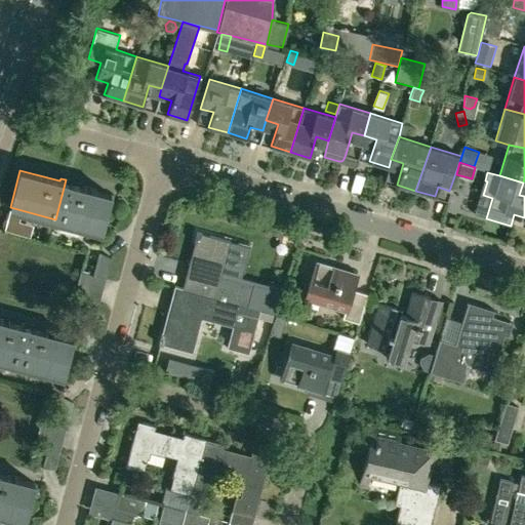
[(66,179),(55,219),(102,232),(111,195),(71,184),(71,182),(66,179)]
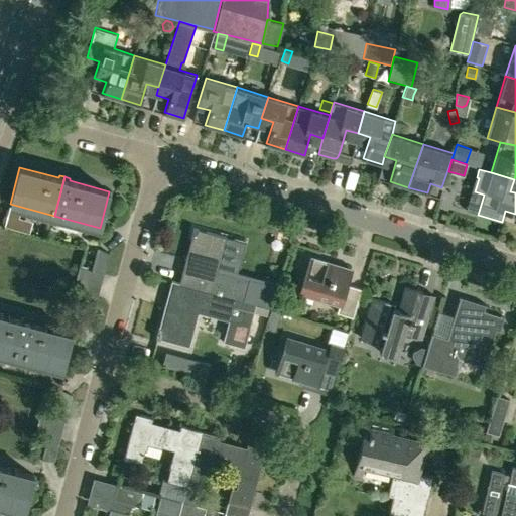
[(260,288),(247,284),(249,279),(217,270),(226,236),(194,227),(178,283),(243,301),(256,304),(260,288)]
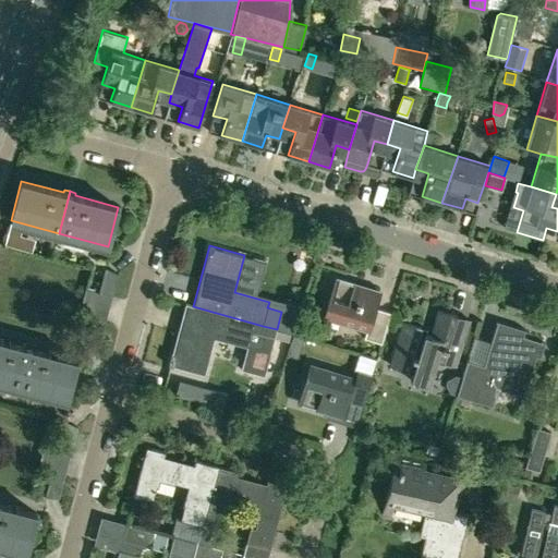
[(97,293),(112,298),(118,275),(105,267),(97,293)]
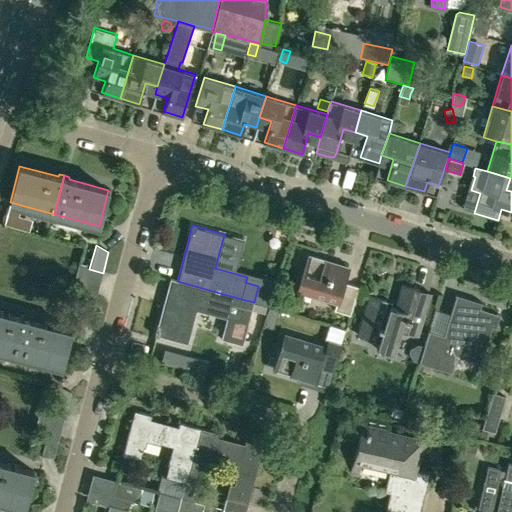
[(347,267),(309,256),(298,291),(336,302),(334,310),(350,315),(358,287),(342,282),(347,267)]
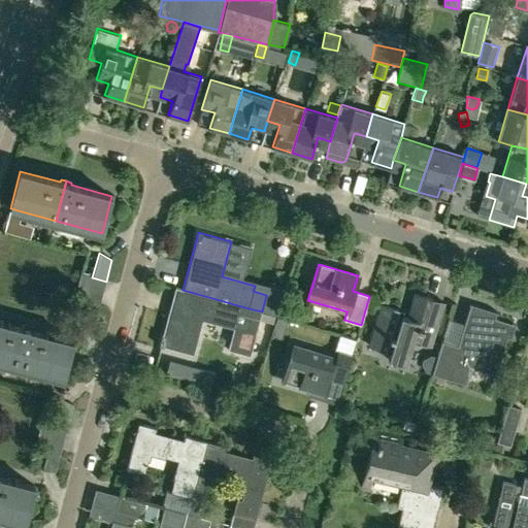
[(106,282),(92,277),(80,274),(77,286),(103,293),(106,282)]
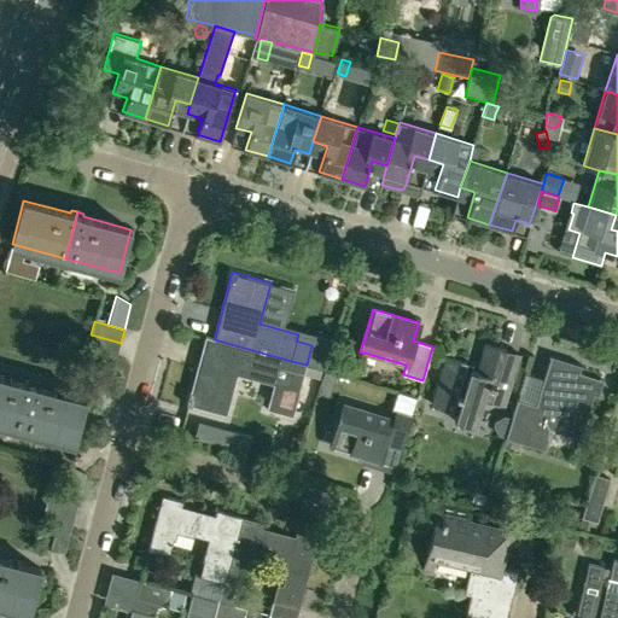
[(116,357),(121,343),(91,334),(87,349),(101,353),(116,357)]
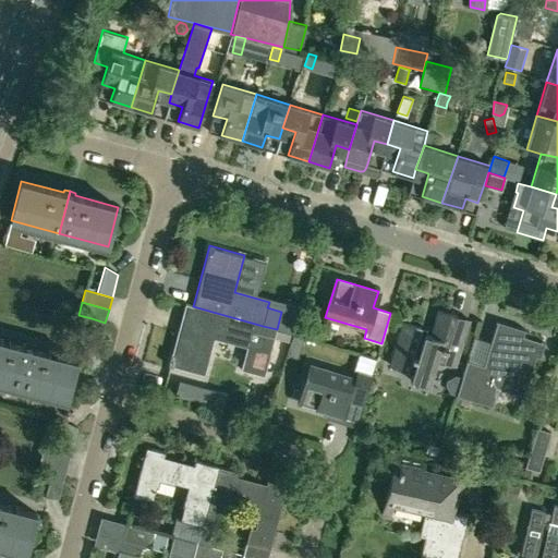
[(193,306),(185,304),(169,366),(204,376),(214,338),(246,348),(241,370),(264,376),(277,329),(263,326),(193,306)]
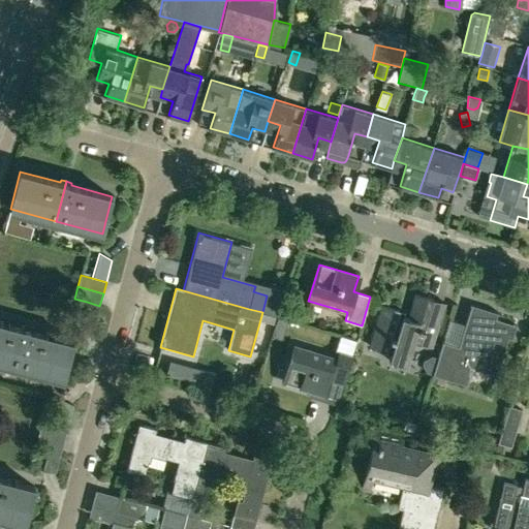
[(446,303),(414,293),(407,317),(395,313),(396,309),(381,304),(369,345),(392,351),(389,361),(407,366),(414,342),(432,347),(446,303)]
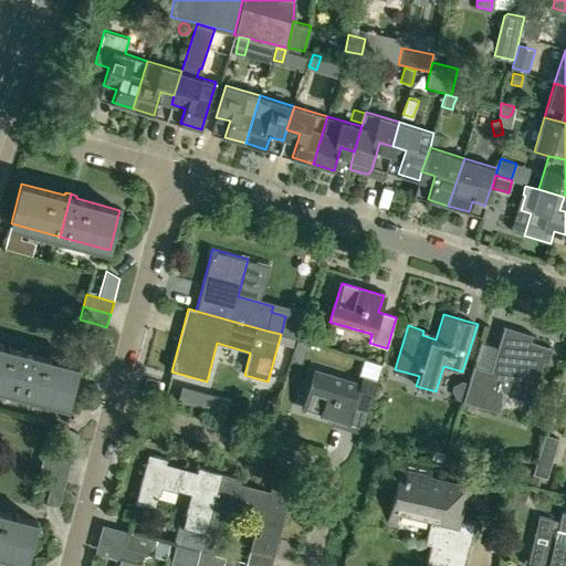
[(101,349),(106,327),(93,323),(86,349),(101,349)]
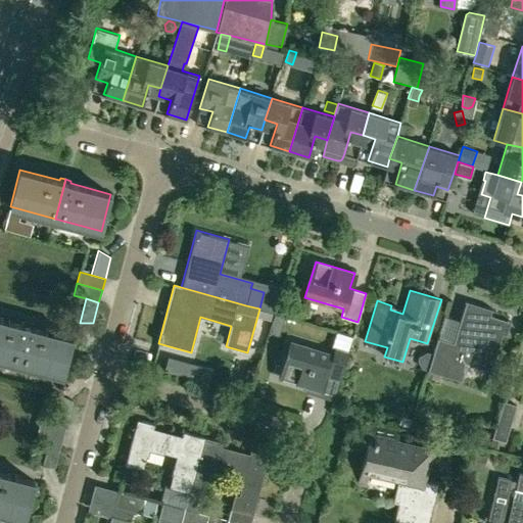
[(463,306),(464,306),(453,343),(437,338),(428,371),(461,381),(466,364),(490,372),(502,334),(506,335),(511,321),(491,316),(493,310),(465,300),(463,306)]
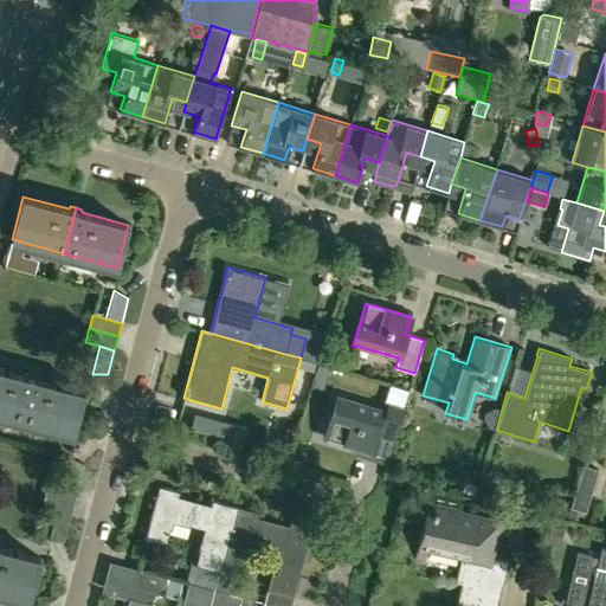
[(328,367),(317,363),(310,386),(322,388),(328,367)]
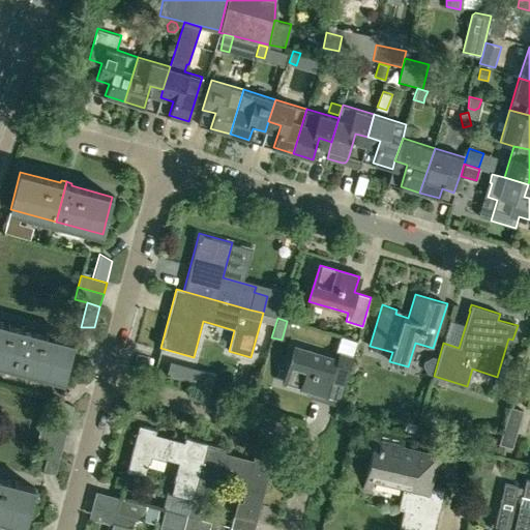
[(0,323),(0,362),(18,367),(28,327),(23,326),(22,329),(0,323)]
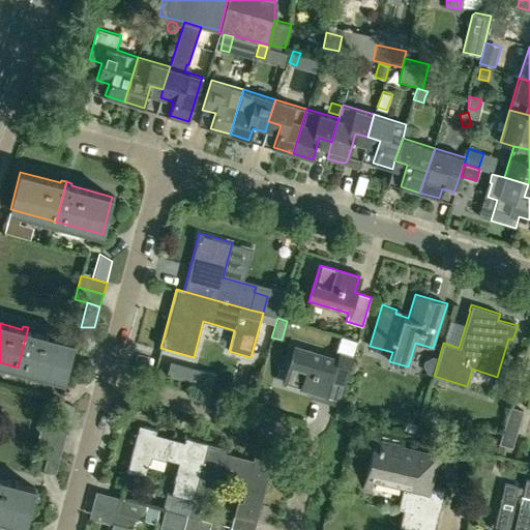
[(28,327),(18,367),(63,380),(74,343),(33,331),(33,329),(28,327)]
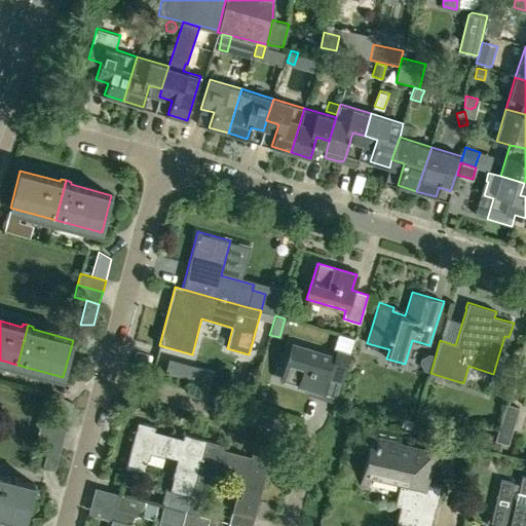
[(341,382),(350,353),(334,348),(332,357),(293,344),(282,379),(322,391),(326,378),(341,382)]
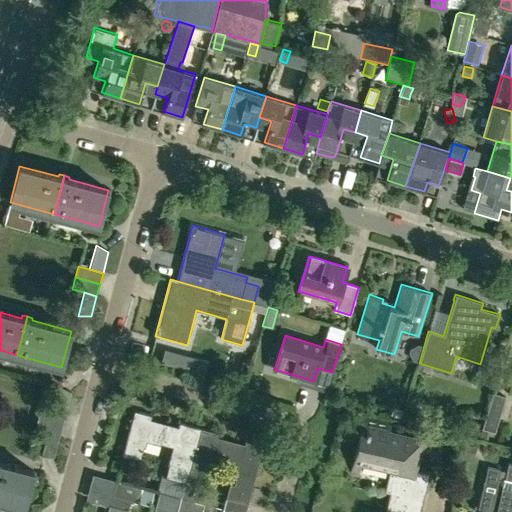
[(53,410),(65,413),(71,392),(59,386),(53,410)]
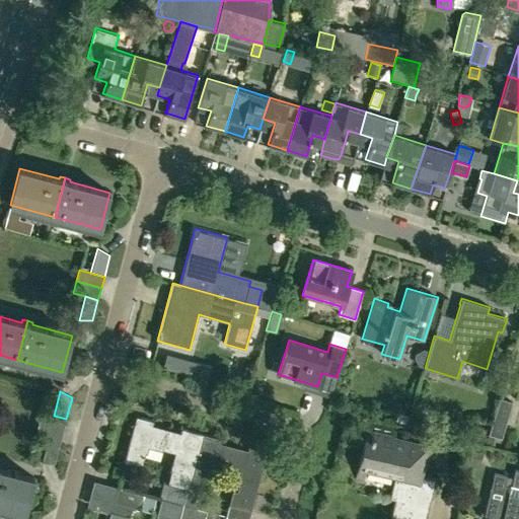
[(490,433),(504,438),(515,403),(501,398),(490,433)]
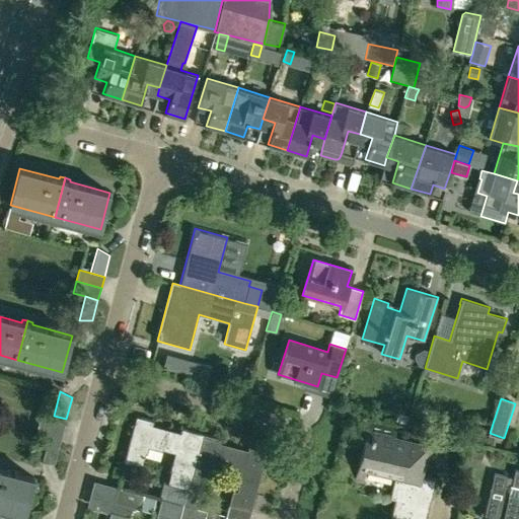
[(64,430),(66,419),(54,416),(42,412),(39,424),(64,430)]
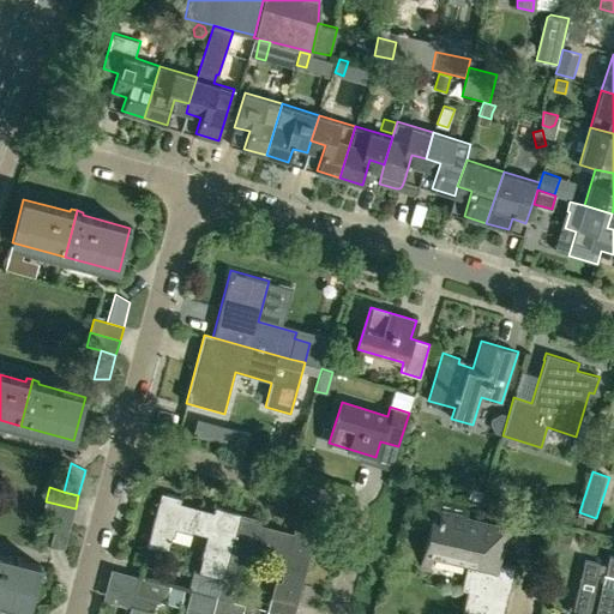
[(471,487),(469,498),(480,500),(483,491),(471,487)]
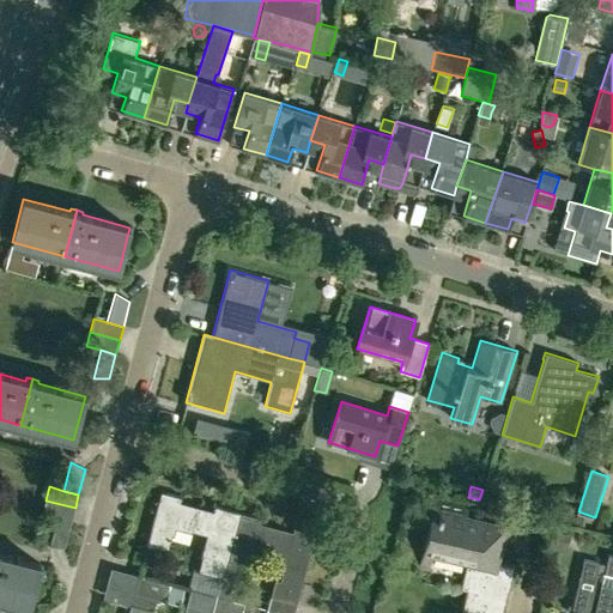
[(224,563),(238,511),(216,505),(212,515),(181,507),(183,497),(162,491),(147,546),(168,551),(175,527),(207,535),(201,557),(204,558),(200,571),(193,569),(188,589),(193,590),(216,596),(224,563)]
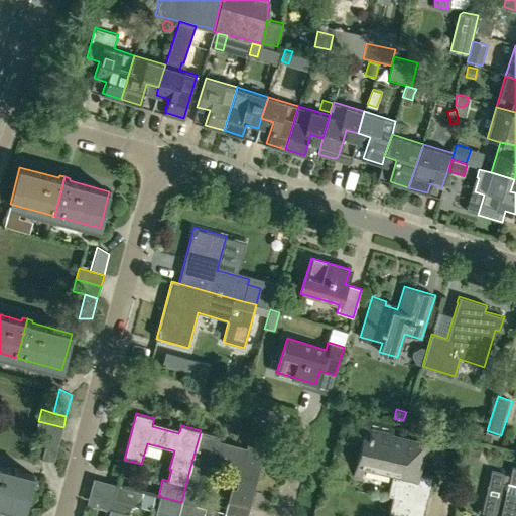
[(395,426),(367,419),(354,476),(363,478),(365,467),(393,474),(388,496),(393,497),(389,513),(395,515),(394,515),(423,515),(424,515),(419,513),(422,502),(420,501),(422,495),(428,497),(429,497),(434,476),(418,473),(425,444),(392,436),(395,426)]
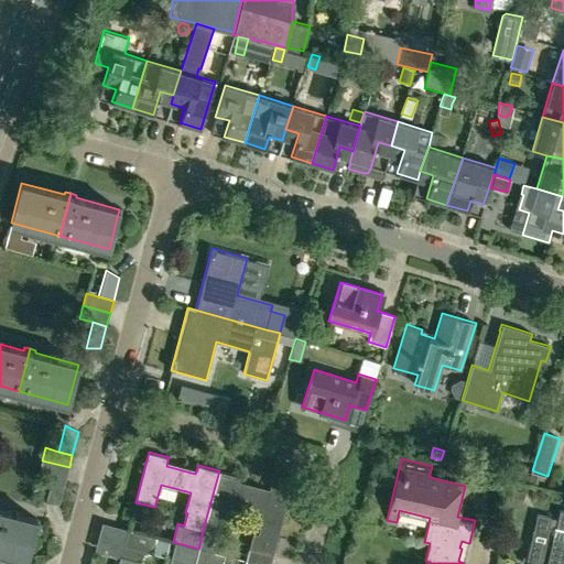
[(66,480),(69,467),(42,461),(39,473),(52,476),(66,480)]
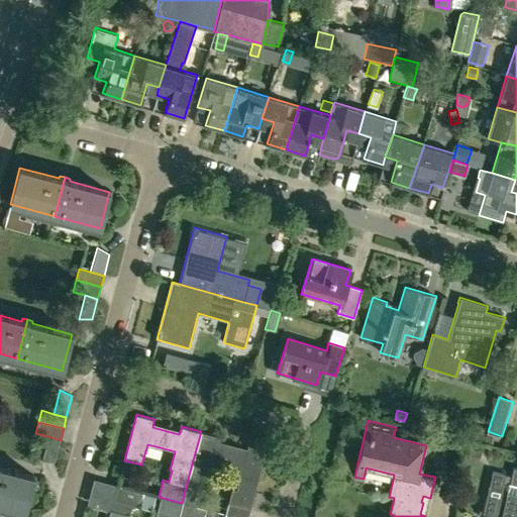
[(470,435),(481,438),(485,427),(473,423),(470,435)]
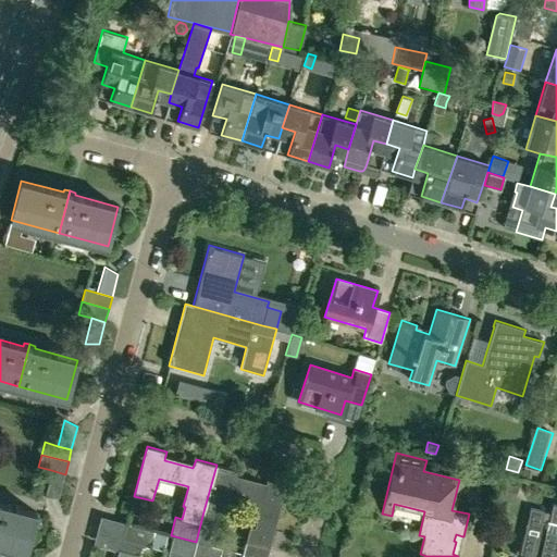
[(243,554),(255,556),(267,556),(286,484),(268,479),(265,487),(236,480),(238,471),(217,465),(203,511),(196,542),(214,546),(219,530),(222,531),(231,497),(260,505),(255,527),(250,525),(243,554)]
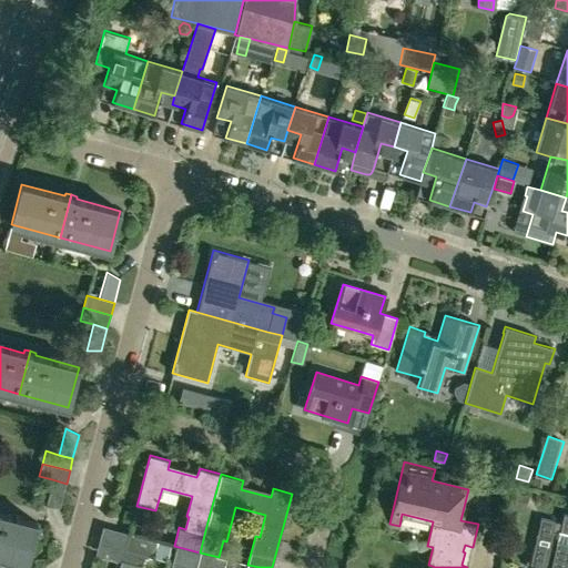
[(60,507),(67,484),(52,479),(44,506),(60,507)]
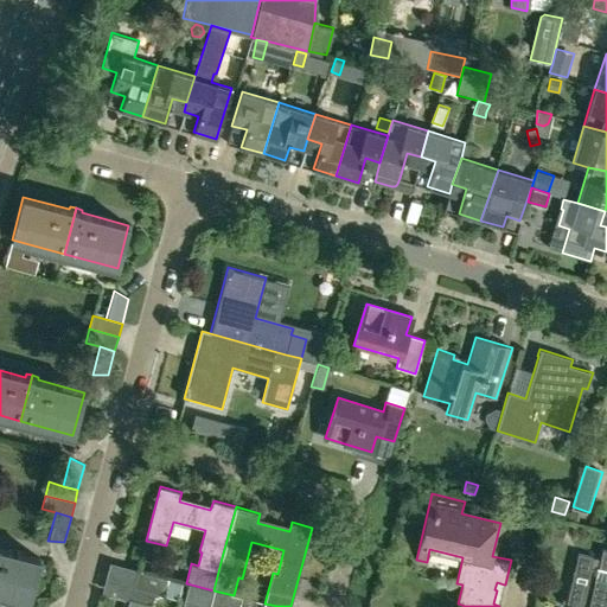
[(561,547),(566,526),(560,525),(551,523),(547,544),(561,547)]
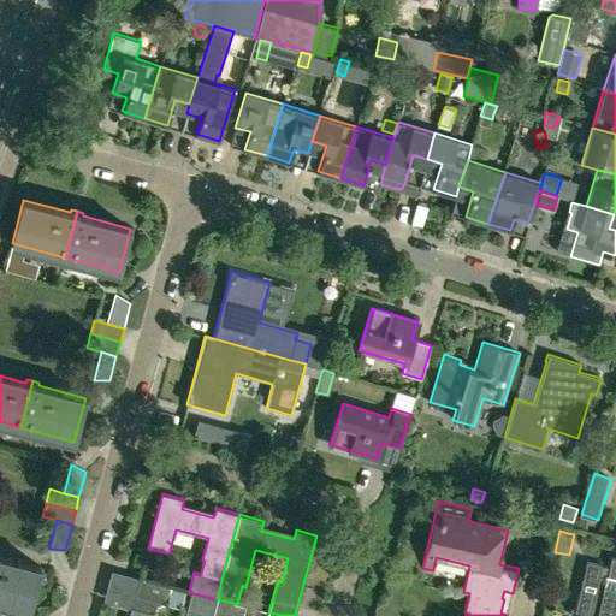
[(0,602),(29,610),(41,567),(0,556),(0,602)]
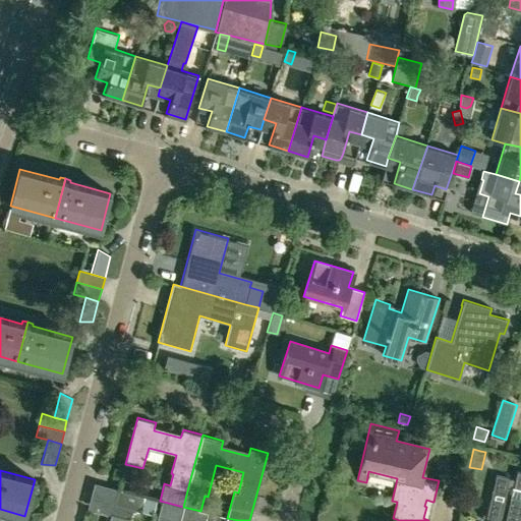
[(520,520),(520,471),(517,471),(515,479),(496,474),(485,520),(489,520),(520,520)]
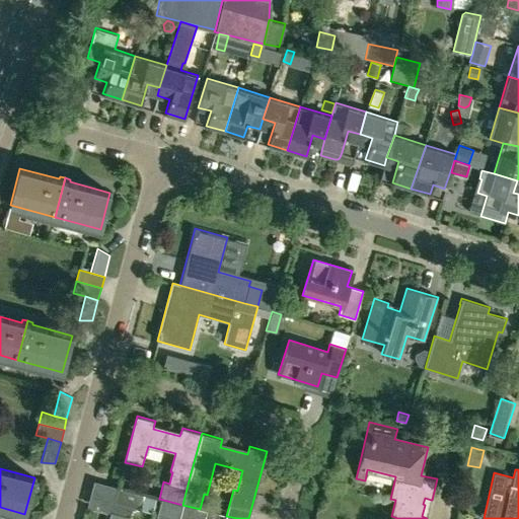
[(128,518),(132,507),(141,510),(145,494),(118,487),(109,518),(178,518),(182,505),(163,500),(157,518),(128,518)]
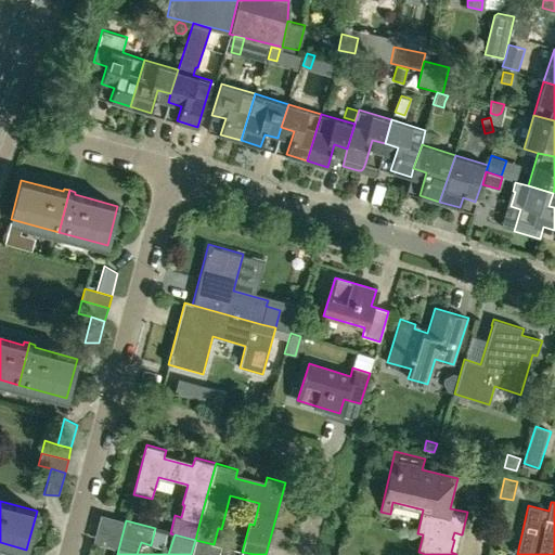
[(219,554),(222,546),(214,544),(195,540),(191,554),(254,554),(242,552),(241,554),(219,554)]
